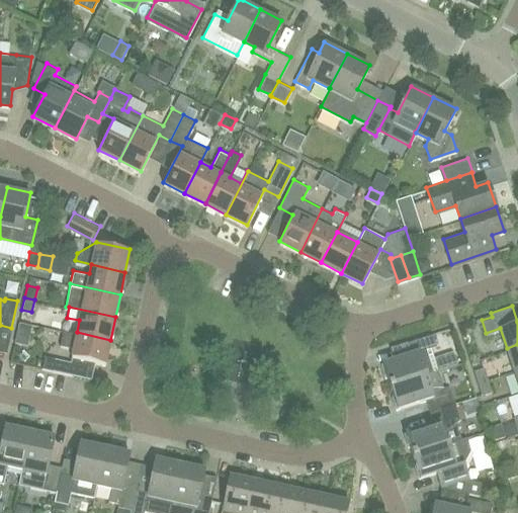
[(110,340),(77,332),(63,330),(60,344),(73,347),(72,355),(105,362),(110,340)]
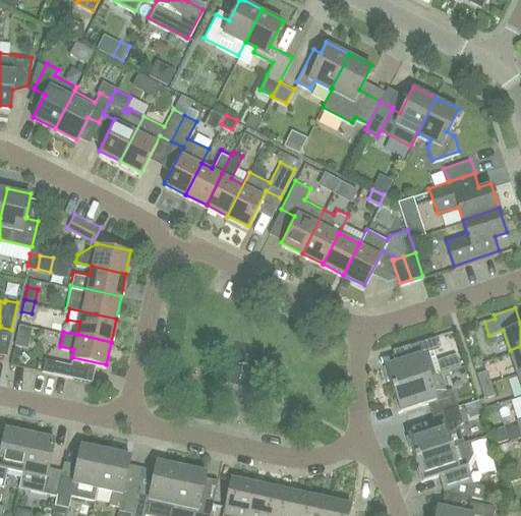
[(392,387),(441,370),(432,348),(439,346),(435,334),(409,342),(413,354),(384,364),(388,378),(389,378),(392,387)]
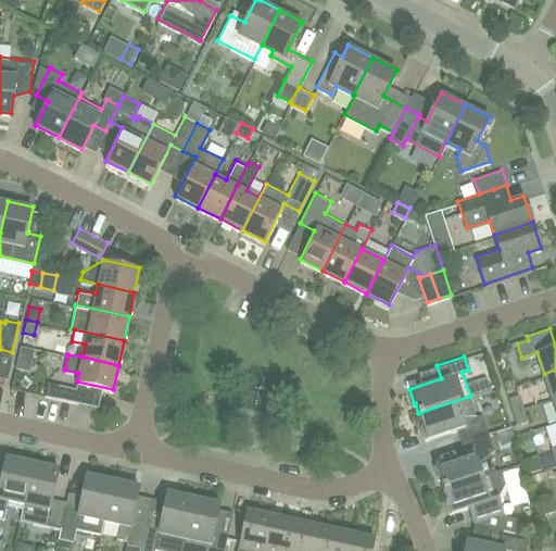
[(552,397),(555,395),(555,370),(544,374),(552,397)]
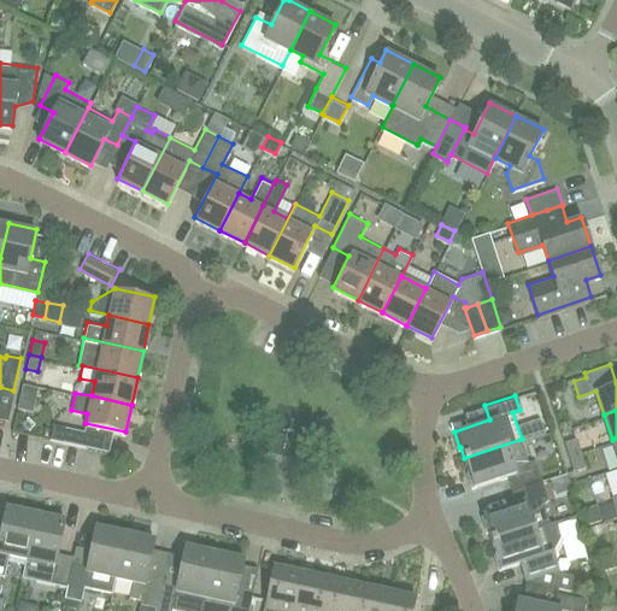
[(86,445),(89,429),(53,422),(50,436),(86,445)]
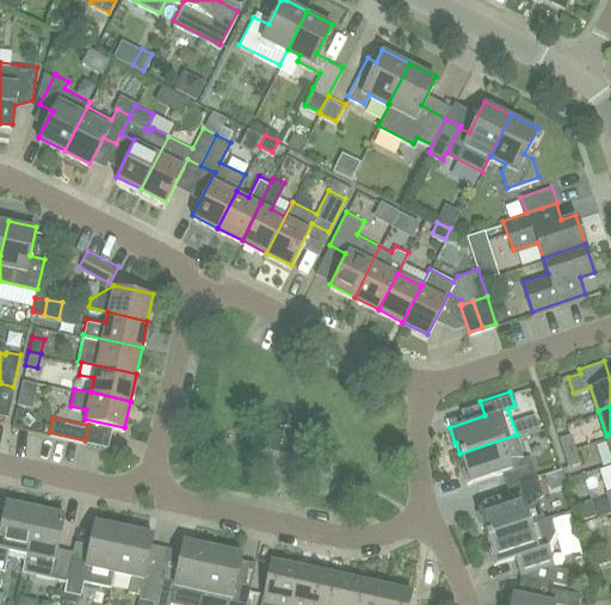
[(563,450),(575,445),(571,431),(559,436),(563,450)]
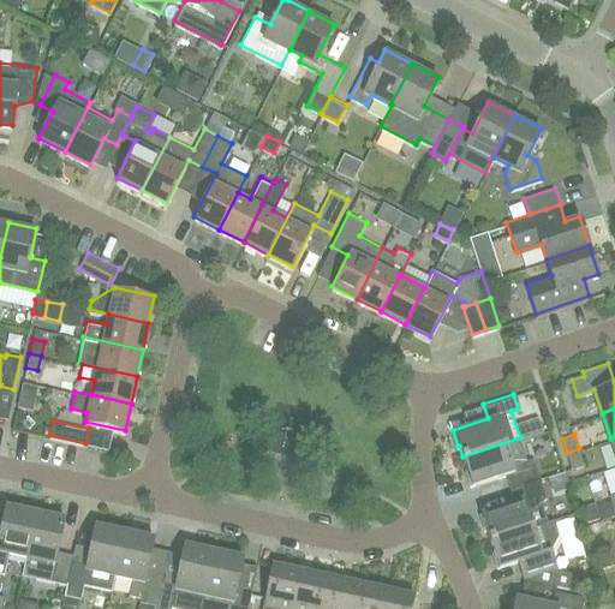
[(511,487),(541,476),(535,458),(526,457),(520,437),(463,457),(466,467),(465,467),(470,484),(506,472),(511,487)]
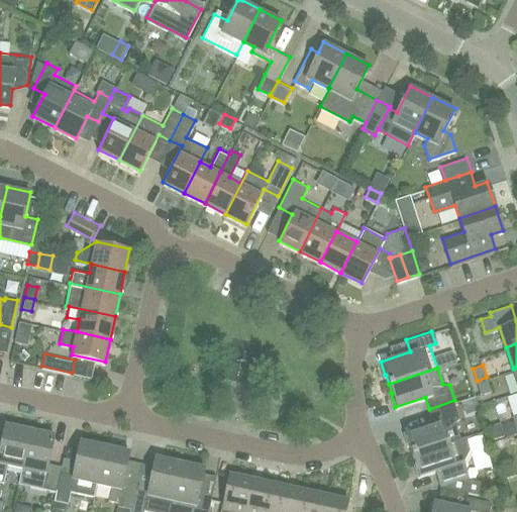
[(487,377),(477,381),(481,393),(491,389),(487,377)]
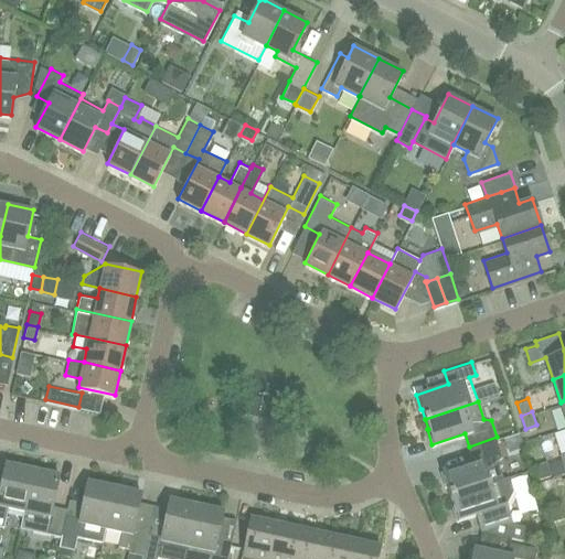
[(450,494),(502,476),(498,459),(502,454),(497,437),(469,447),(473,459),(440,470),(445,484),(447,484),(450,494)]
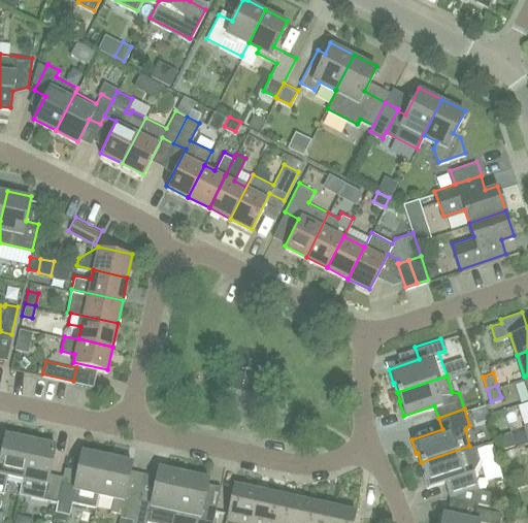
[(7,472),(22,476),(30,437),(27,437),(24,435),(18,435),(5,432),(0,456),(0,490),(4,491),(7,472)]
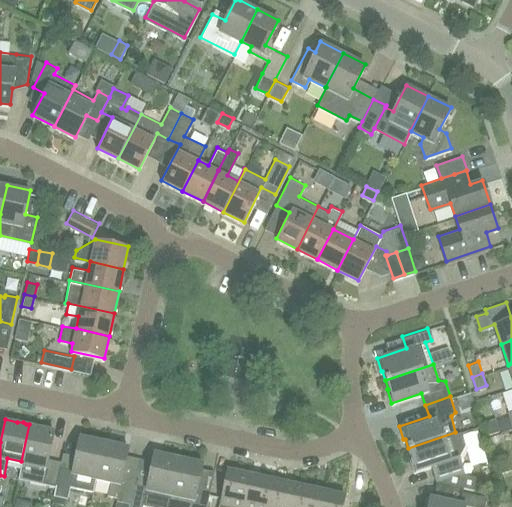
[(33,464),(30,479),(55,485),(59,466),(61,460),(48,457),(54,430),(42,427),(37,425),(33,425),(29,424),(21,461),(33,464)]
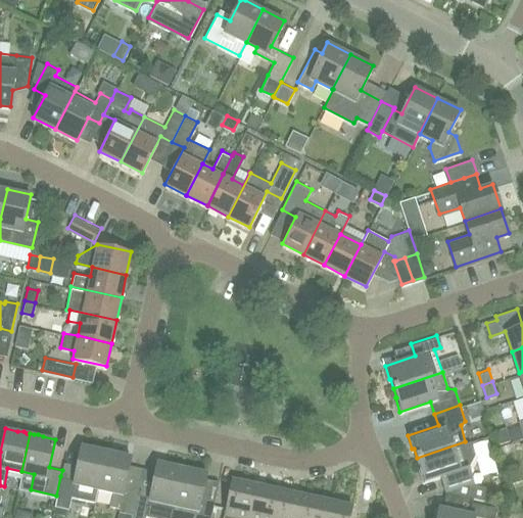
[(445,490),(452,488),(455,488),(459,486),(473,482),(468,466),(475,453),(471,439),(465,441),(417,458),(420,467),(418,468),(423,481),(440,475),(445,490)]
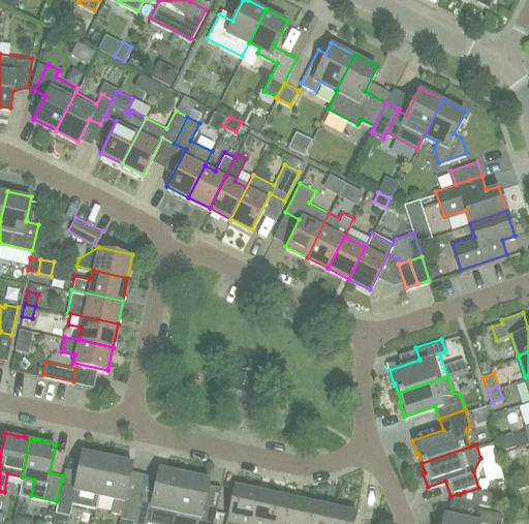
[(55,511),(69,514),(71,501),(96,506),(98,493),(99,493),(107,456),(103,455),(101,453),(93,453),(82,450),(74,484),(61,482),(57,501),(55,511)]
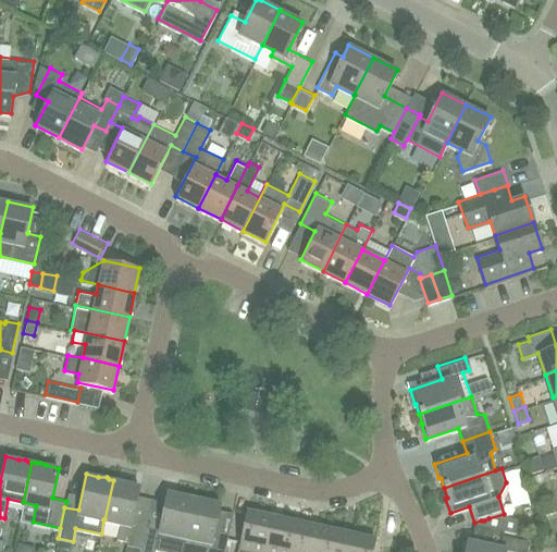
[(118,480),(113,480),(104,519),(120,524),(116,537),(127,540),(126,543),(140,547),(144,534),(147,519),(133,516),(139,486),(127,482),(121,480),(118,480)]
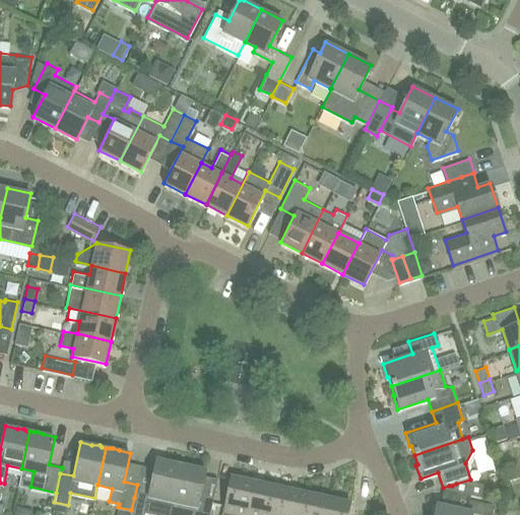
[(143,514),(145,511),(161,514),(170,514),(181,464),(177,463),(175,461),(168,461),(156,458),(147,500),(134,498),(131,510),(130,514),(143,514)]
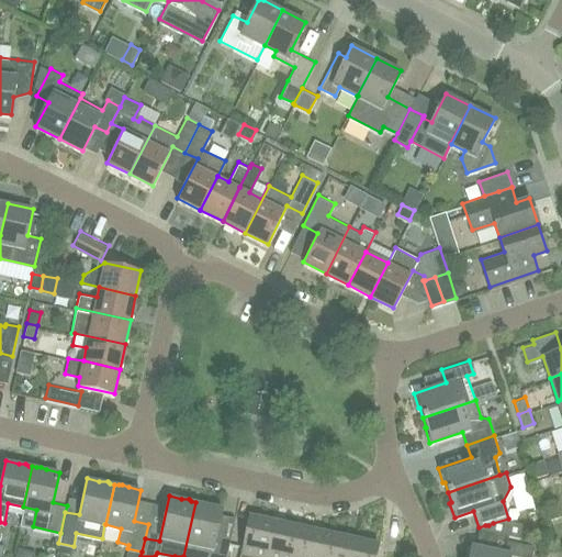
[(195,502),(183,556),(225,556),(229,541),(215,537),(222,508),(209,504),(203,502),(200,503),(195,502)]
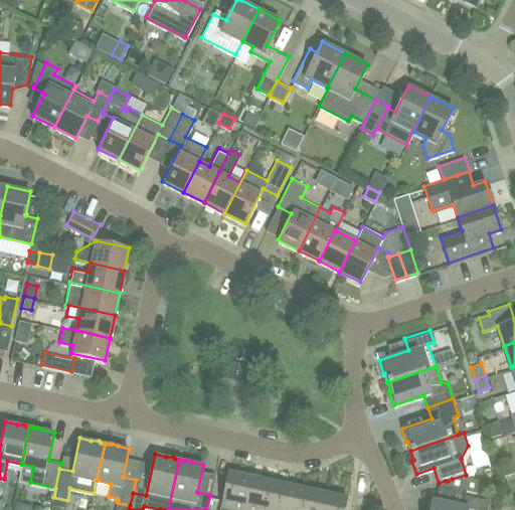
[(239,509),(244,509),(252,476),(228,470),(222,498),(219,509),(234,509),(235,509),(239,509)]
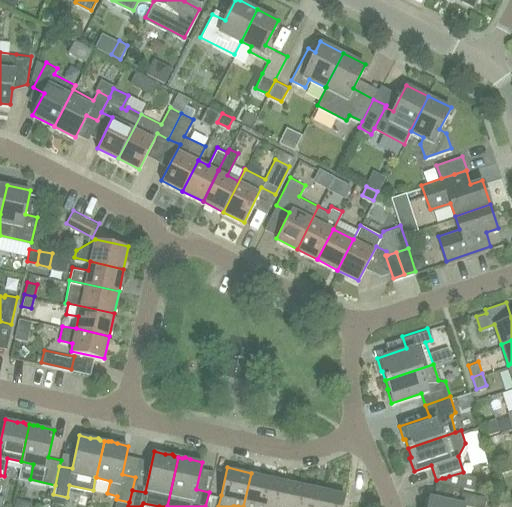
[(442,478),(442,481),(473,488),(476,476),(463,473),(463,472),(449,476),(445,478),(442,478)]
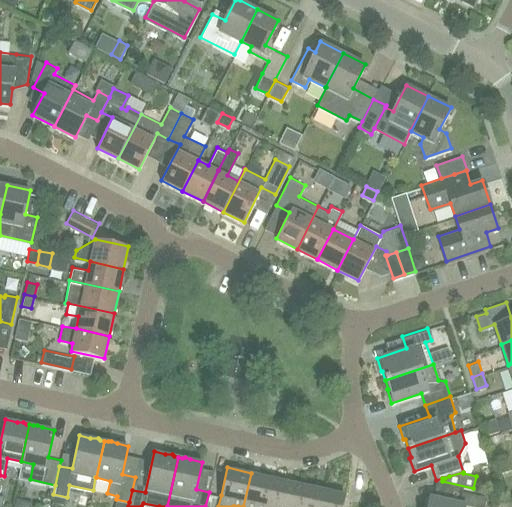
[(267,506),(274,478),(251,473),(243,506),(267,506)]
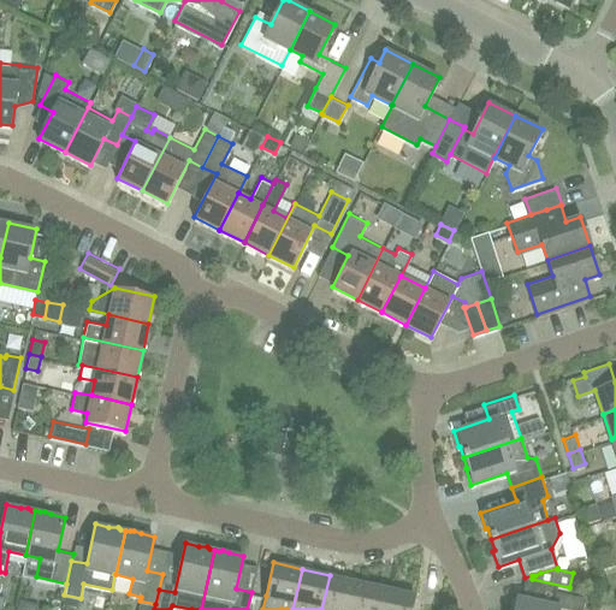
[(330,575),(321,609),(350,609),(357,581),(330,575)]
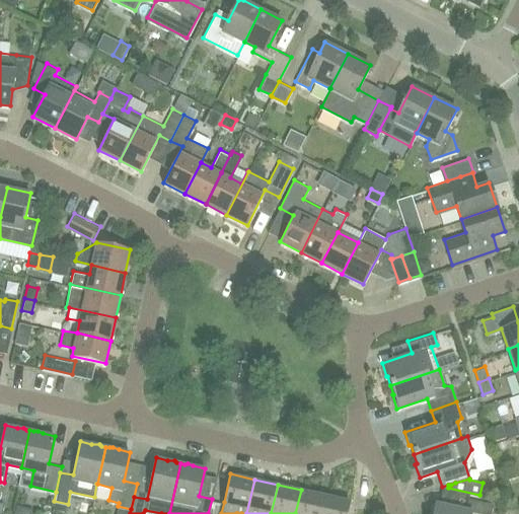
[(320,513),(325,495),(301,490),(295,513),(320,513)]
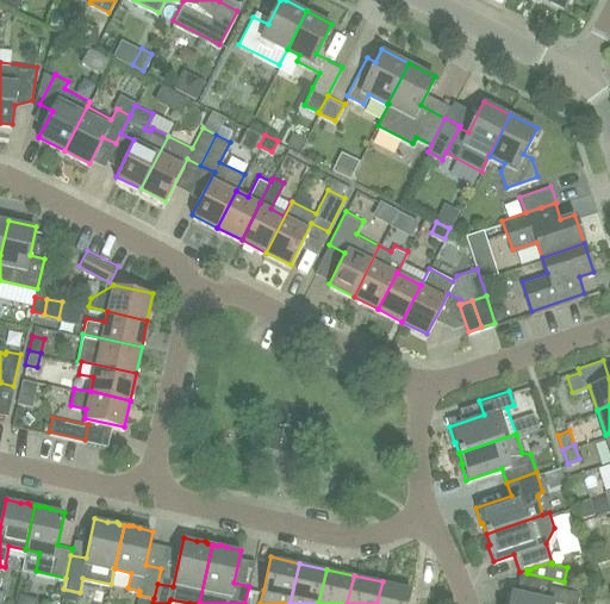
[(383,581),(377,603),(408,603),(411,587),(383,581)]
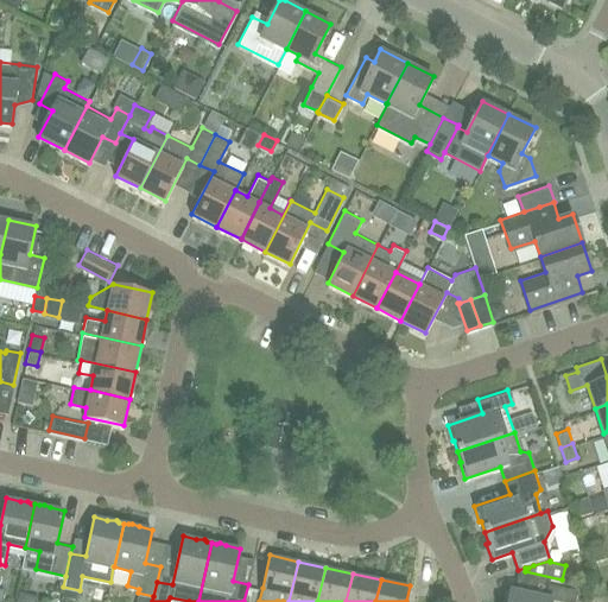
[(552,601),(553,599),(571,601),(574,601),(577,588),(548,581),(544,596),(508,588),(504,601),(552,601)]
